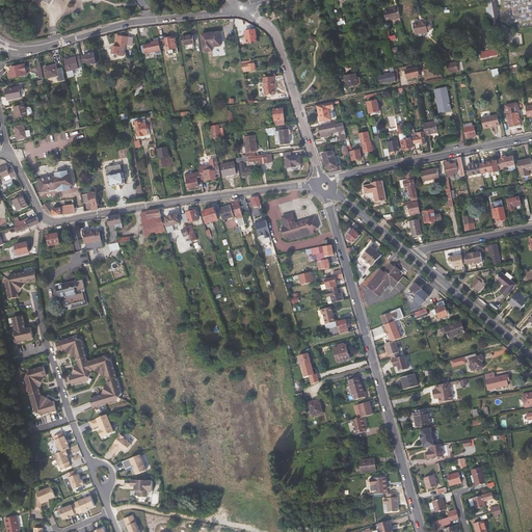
[(400,18),(398,7),(383,11),(387,22),(400,18)]
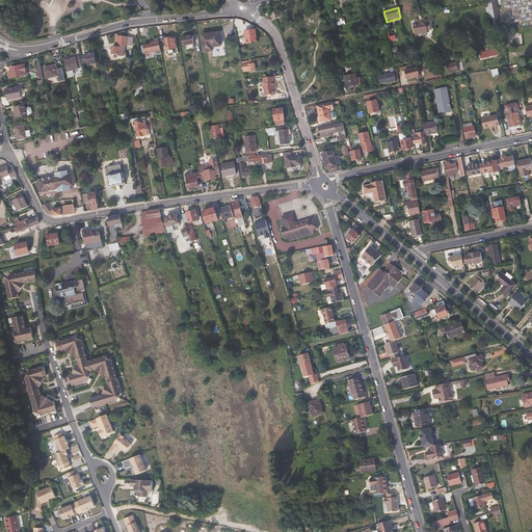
[(345,23),(344,19),(342,20),(341,16),(334,18),(339,32),(341,31),(340,25),(345,23)]
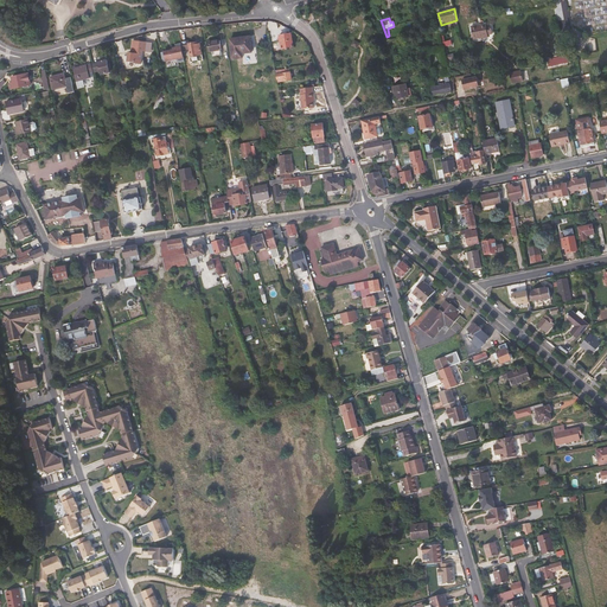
[(492,36),(491,27),(486,29),(486,26),(478,27),(471,27),(473,40),(489,38),(487,36),(492,36)]
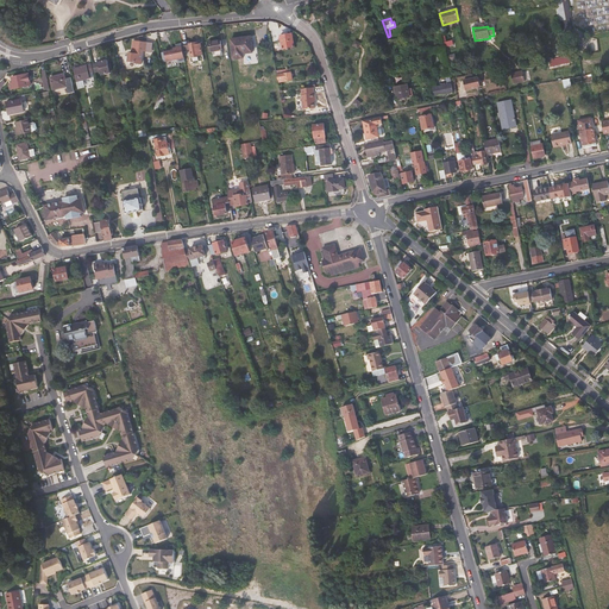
[(295,48),(293,35),(280,36),(282,50),(295,48)]
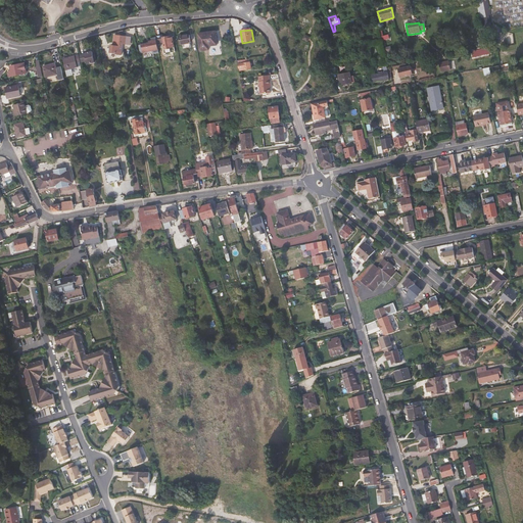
[(390,39),(389,35),(384,36),(382,31),(379,32),(385,54),(387,53),(384,41),(390,39)]
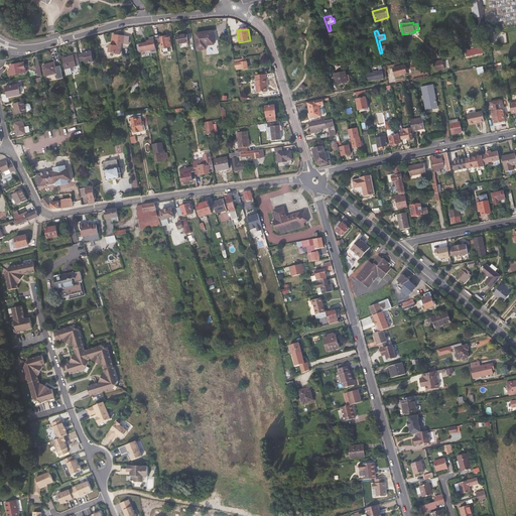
[(214,44),(212,31),(200,33),(202,46),(214,44)]
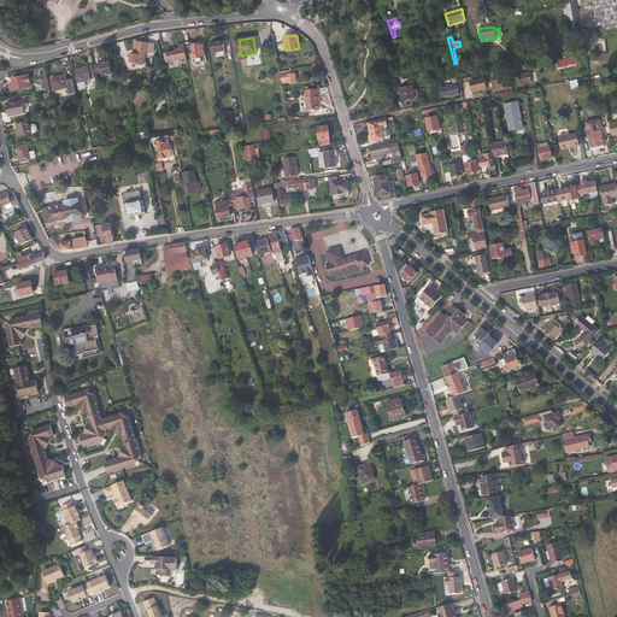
[(225,52),(223,40),(211,42),(213,54),(225,52)]
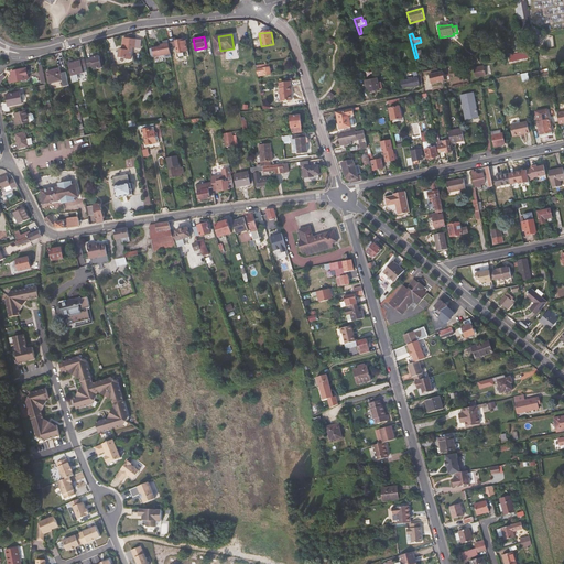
[(141,50),(142,41),(138,40),(123,39),(122,47),(126,47),(126,51),(120,50),(119,58),(125,58),(125,60),(131,61),(132,49),(141,50)]
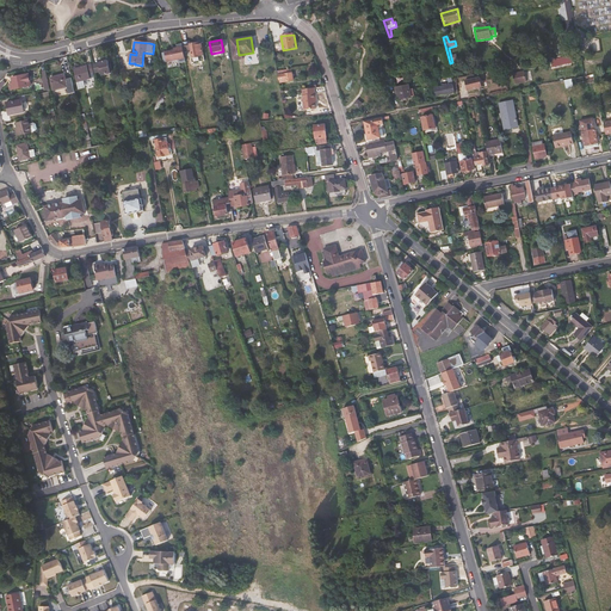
[(204,55),(202,43),(190,44),(192,59),(199,57),(199,56),(204,55)]
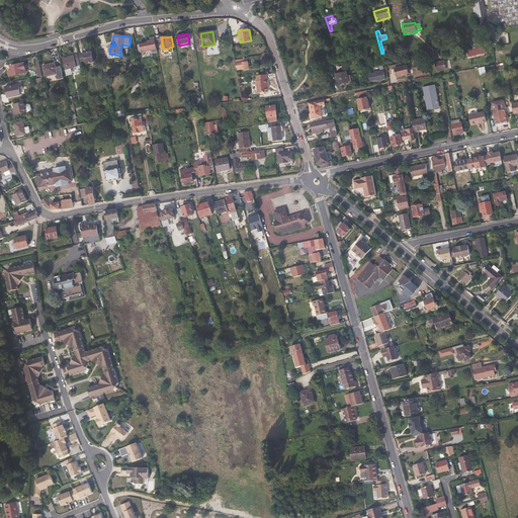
[(154,57),(153,55),(158,54),(155,37),(150,38),(151,41),(146,42),(146,45),(137,46),(139,55),(143,54),(143,59),(154,57)]
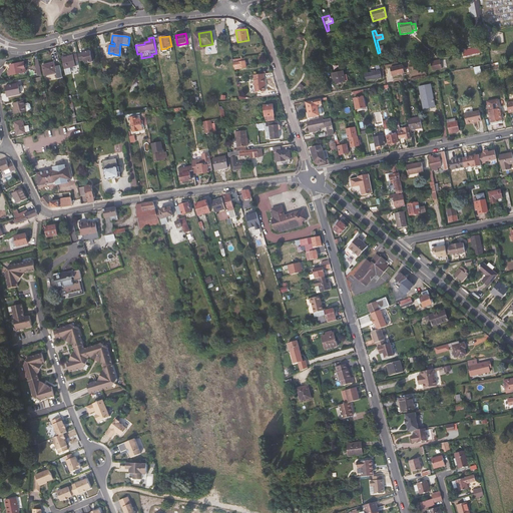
[(482,53),(481,46),(463,50),(464,56),(482,53)]
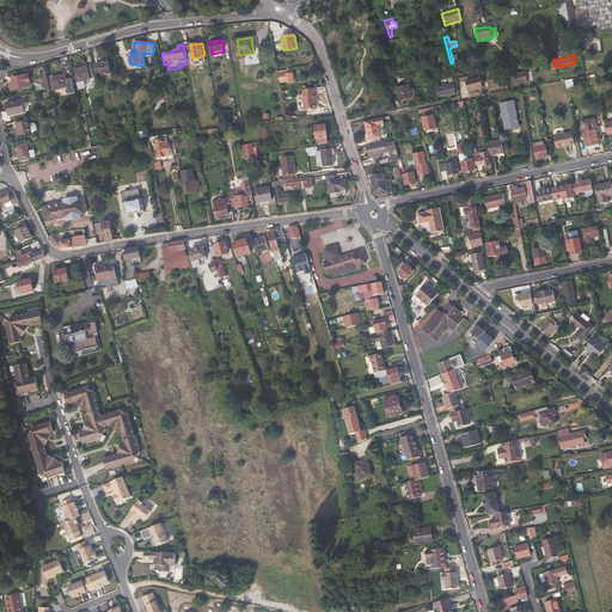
[(111,74),(108,61),(99,63),(98,65),(93,66),(95,74),(101,73),(102,77),(111,74)]
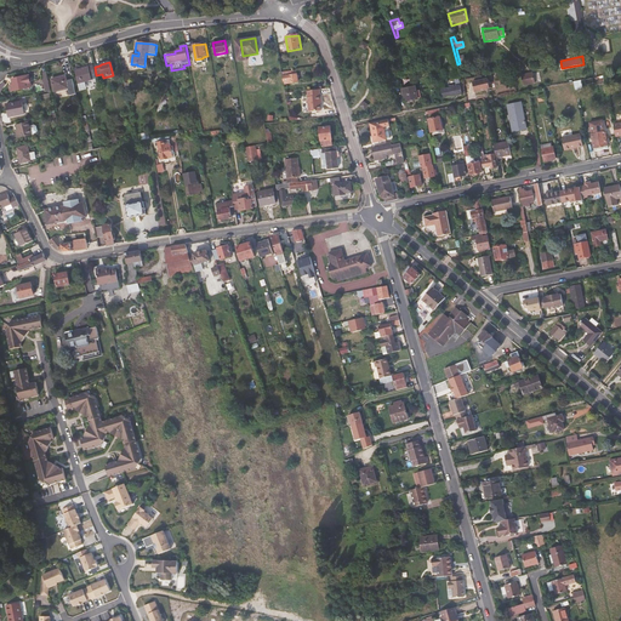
[(91,77),(95,75),(92,67),(75,70),(80,91),(86,90),(85,83),(91,80),(91,77)]
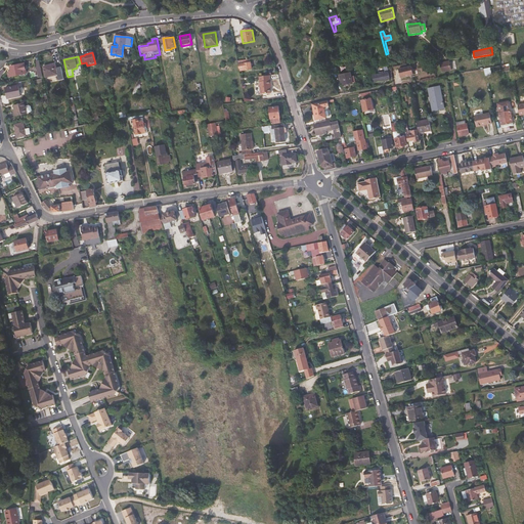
[(252,70),(250,59),(237,61),(238,70),(245,69),(245,71),(252,70)]
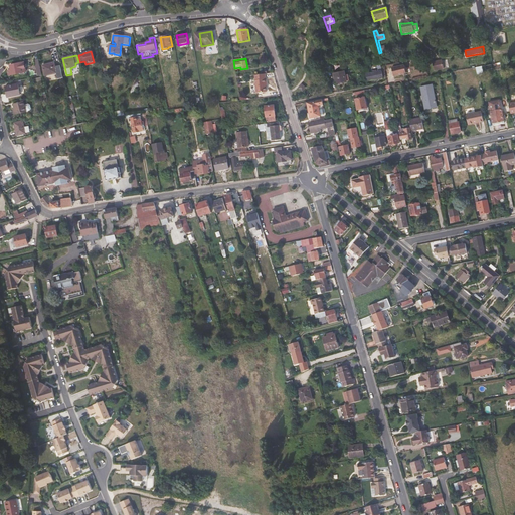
[(444,69),(442,60),(433,62),(435,71),(444,69)]
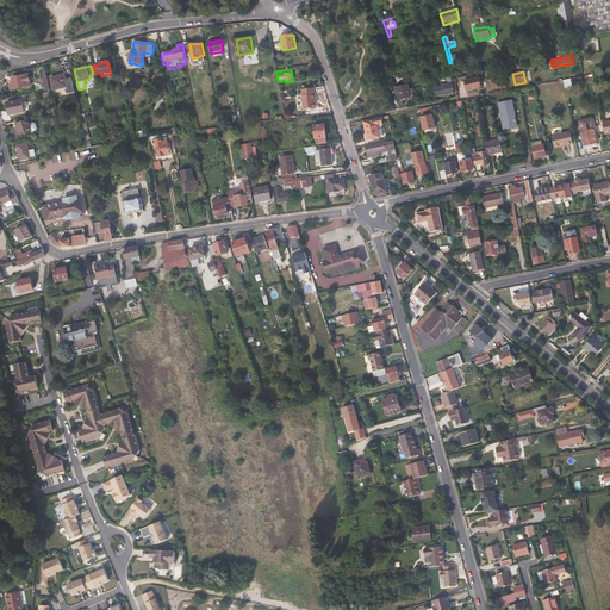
[(29,85),(27,75),(12,79),(14,89),(26,87),(26,85),(29,85)]
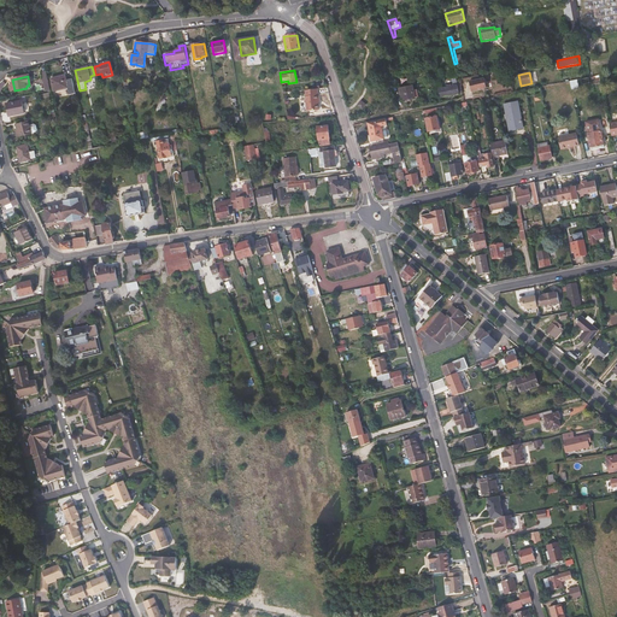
[(75,94),(71,80),(66,81),(65,76),(51,80),(54,92),(68,88),(69,95),(75,94)]
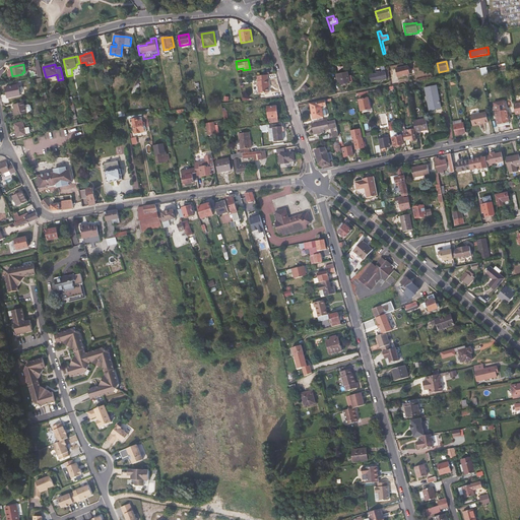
[(389,71),(386,71),(386,72),(384,64),(381,65),(382,72),(370,75),(372,83),(390,79),(389,71)]
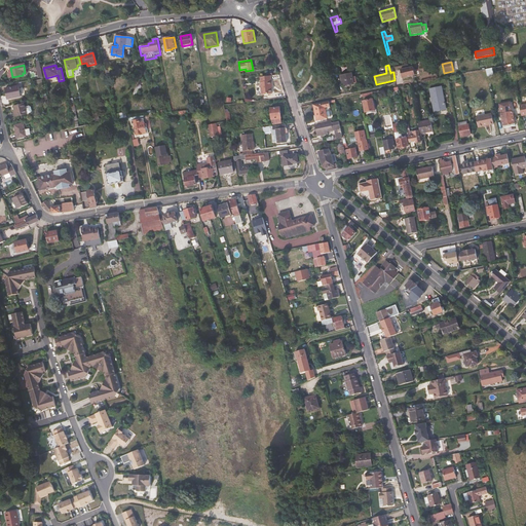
[(505,73),(504,65),(499,66),(494,68),(495,73),(499,72),(500,74),(505,73)]
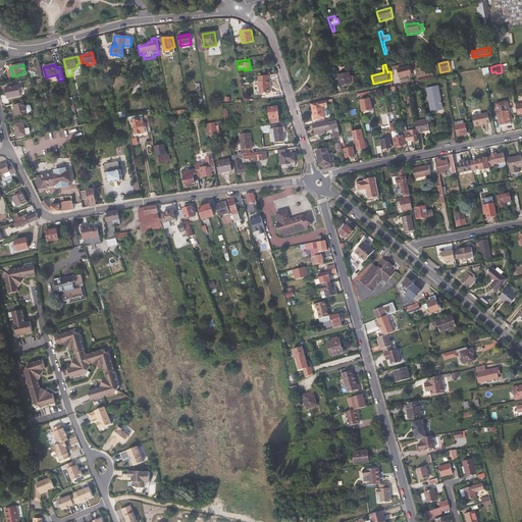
[(398,67),(399,76),(412,74),(411,65),(398,67)]
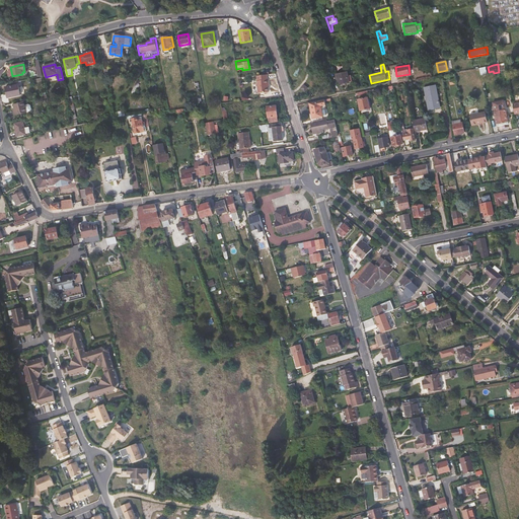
[(353,82),(352,77),(349,78),(348,73),(337,75),(339,85),(353,82)]
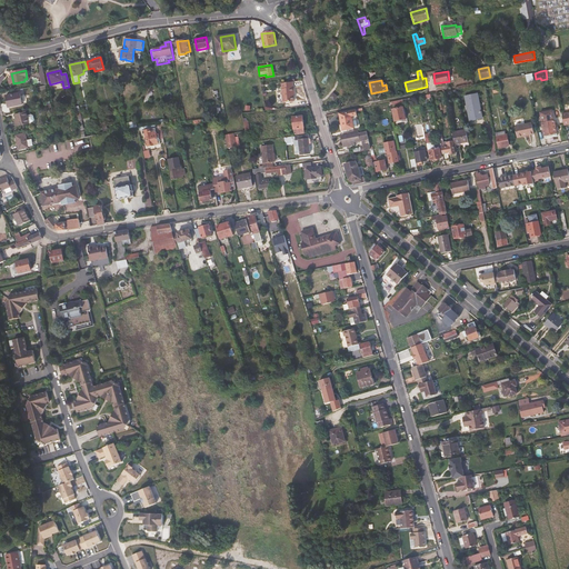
[(295,96),(295,92),(293,88),(281,89),(283,103),(295,101),(293,96),(295,96)]
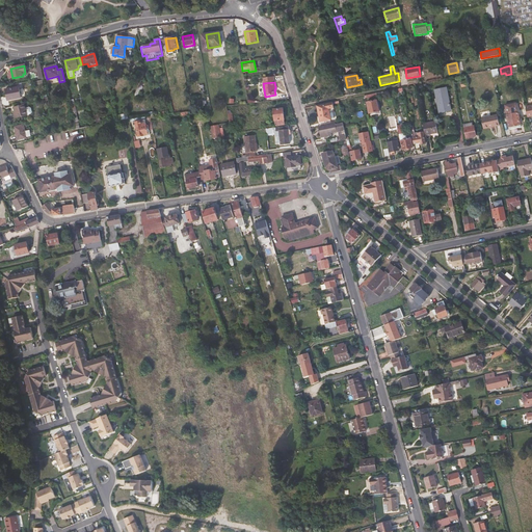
[(21,98),(19,87),(6,89),(7,101),(21,98)]
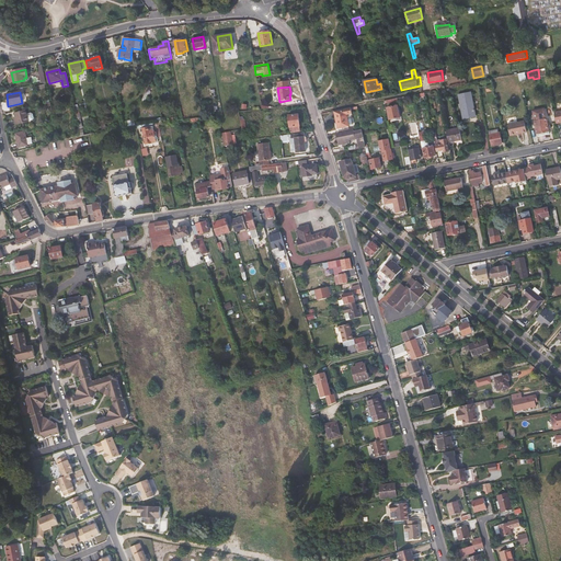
[(477,117),(471,93),(458,95),(464,119),(477,117)]
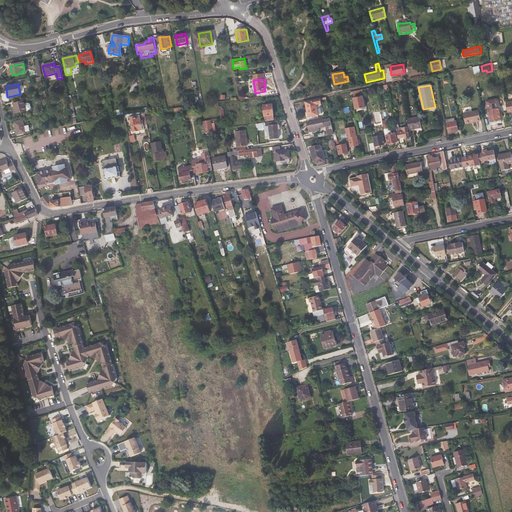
[(75,117),(74,109),(71,96),(67,97),(72,118),(75,117)]
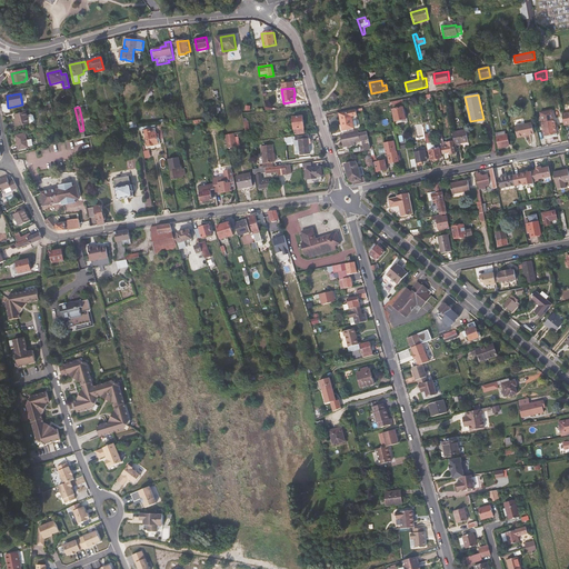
[(407,119),(403,108),(393,110),(396,121),(407,119)]
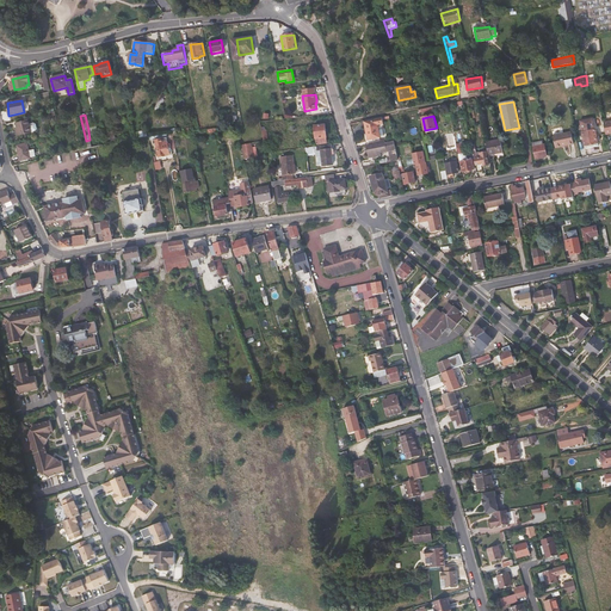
[(381,137),(378,124),(380,124),(378,119),(365,122),(369,141),(381,137)]
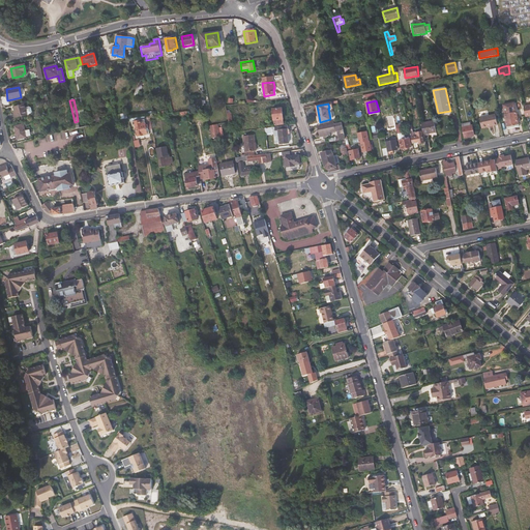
[(505,115),(506,124),(507,127),(518,125),(517,122),(519,121),(517,113),(516,113),(513,104),(504,106),(506,115),(505,115)]
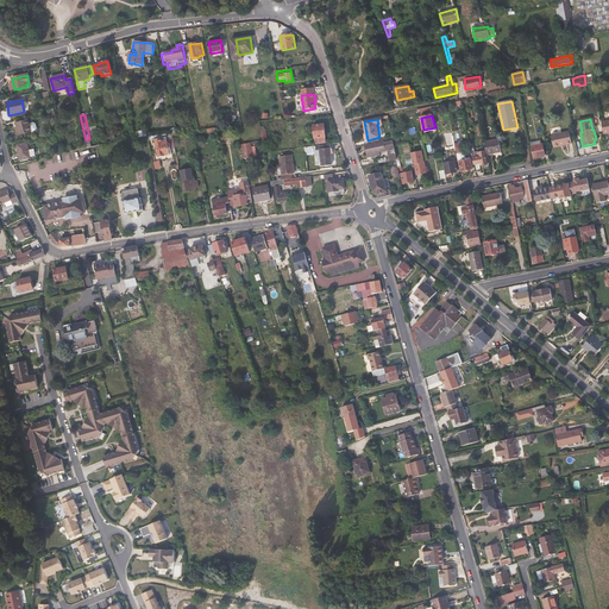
[(31,132),(27,120),(16,124),(17,127),(16,129),(18,136),(31,132)]
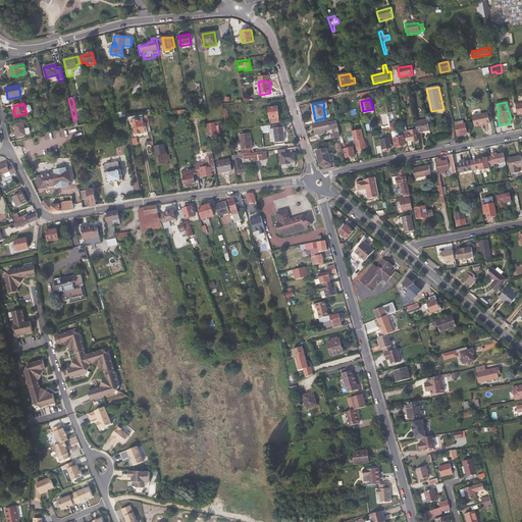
[(279,123),(277,107),(268,108),(270,123),(279,123)]
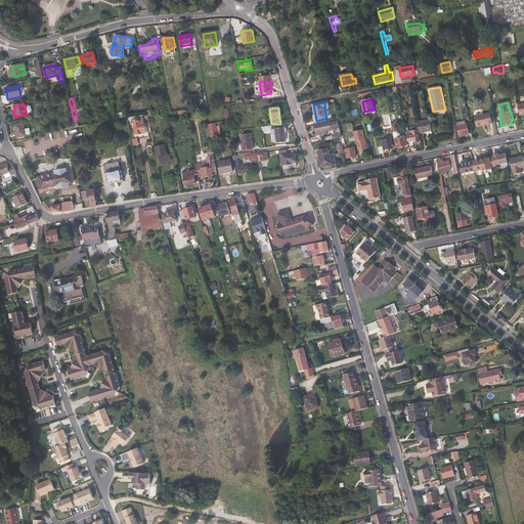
[(492,123),(490,113),(474,116),(476,127),(492,123)]
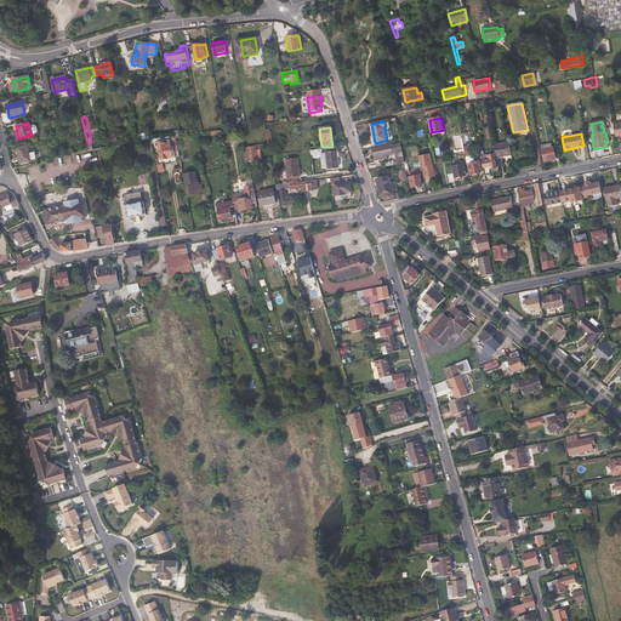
[(169,137),(169,138),(157,141),(160,159),(172,157),(175,155),(174,151),(177,149),(175,136),(169,137)]
